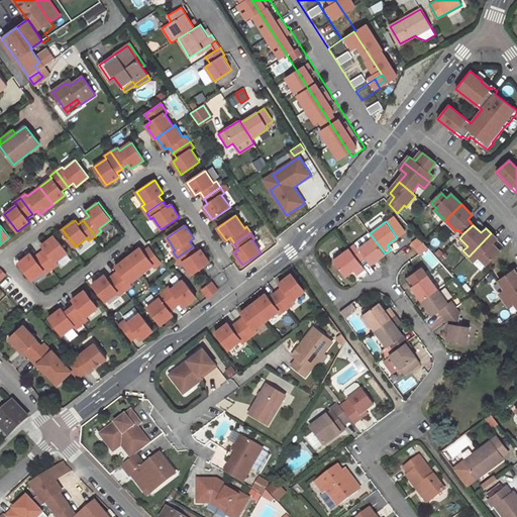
[(369,232),(354,243),(354,244),(358,248),(373,237),(370,233),(369,232)]
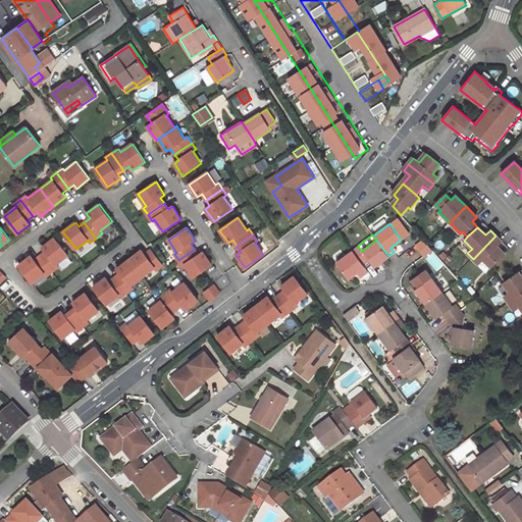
[(505,254),(497,246),(502,242),(496,236),(473,259),(478,264),(483,259),(491,267),(505,254)]
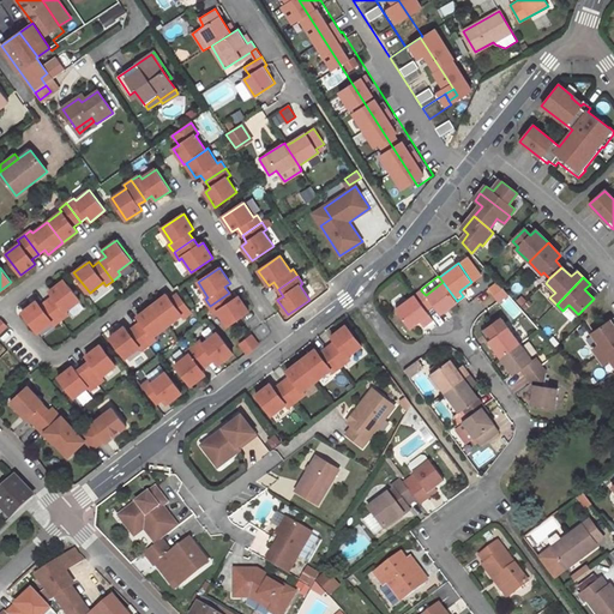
[(47,301),(61,320),(68,314),(66,312),(80,301),(65,280),(49,290),(54,296),(47,301)]
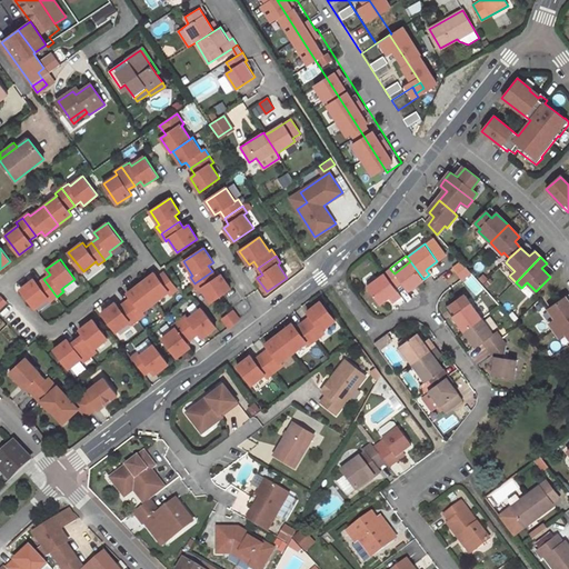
[(410,261),(395,273),(390,269),(385,273),(395,288),(401,283),(408,291),(423,279),(410,261)]
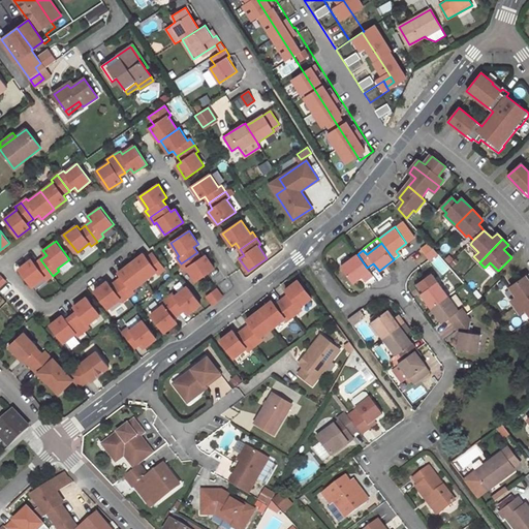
[(84,259),(94,249),(90,245),(80,255),(84,259)]
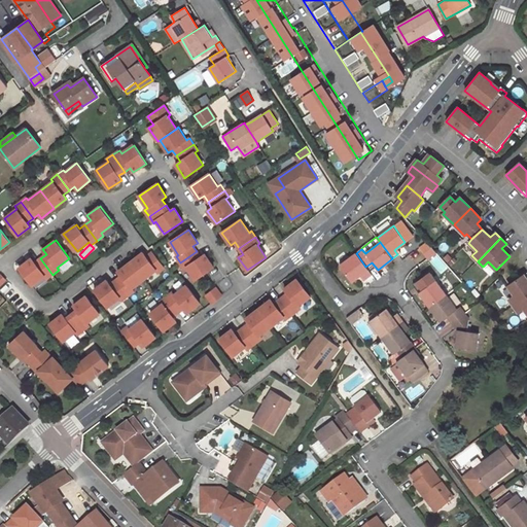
[(430,247),(422,253),(426,258),(435,252),(430,247)]
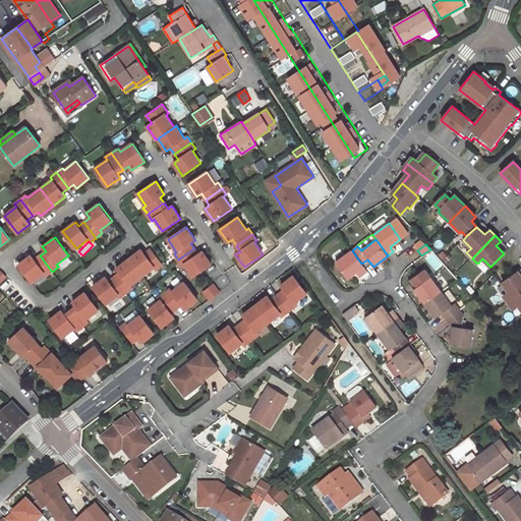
[(194,248),(178,259),(182,267),(185,265),(193,277),(212,265),(203,251),(198,254),(194,248)]
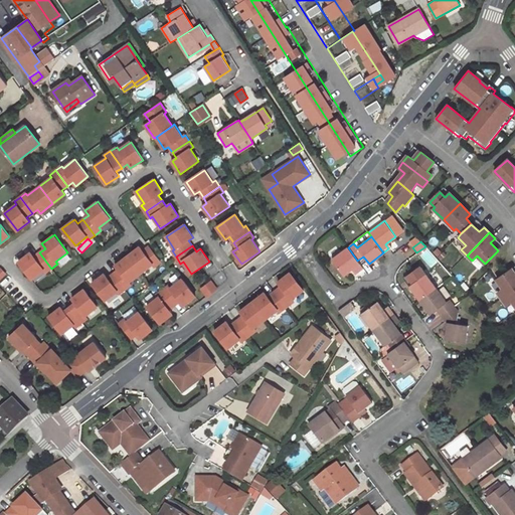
[(161,263),(148,246),(143,250),(140,246),(128,256),(141,274),(153,265),(155,267),(161,263)]
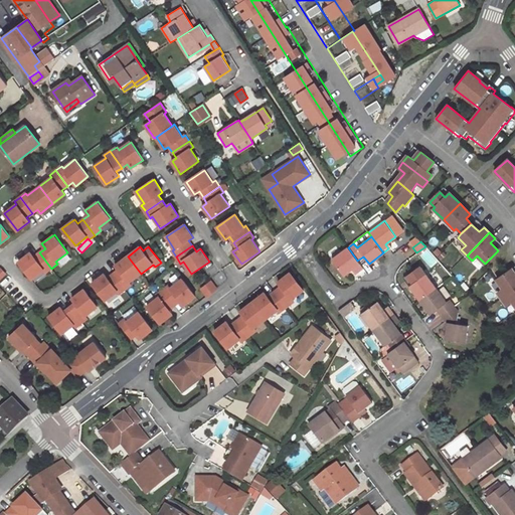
[(348,247),(331,260),(343,276),(351,270),(353,268),(357,273),(363,268),(357,261),(348,247)]
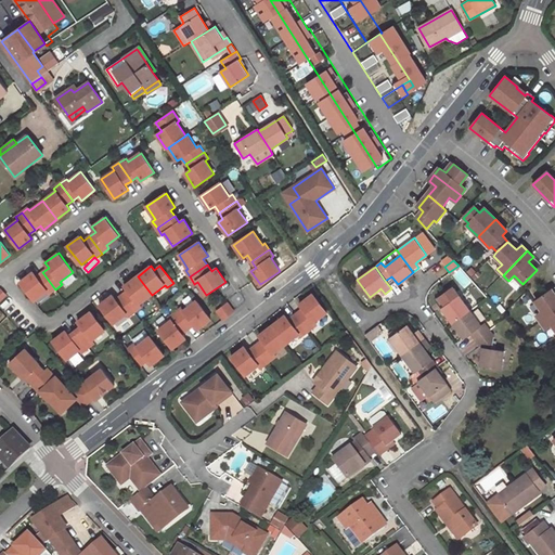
[(55,289),(42,272),(37,276),(33,272),(20,282),(35,300),(47,291),(49,294),(55,289)]
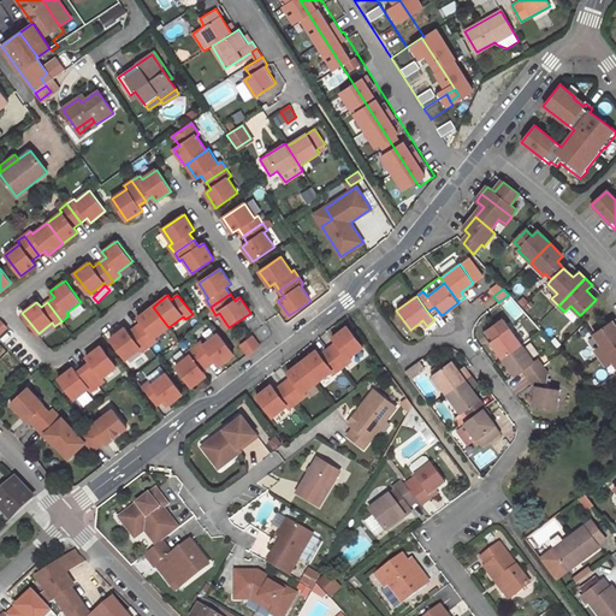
[(135,327),(149,347),(157,341),(154,338),(169,327),(153,307),(138,318),(142,323),(135,327)]
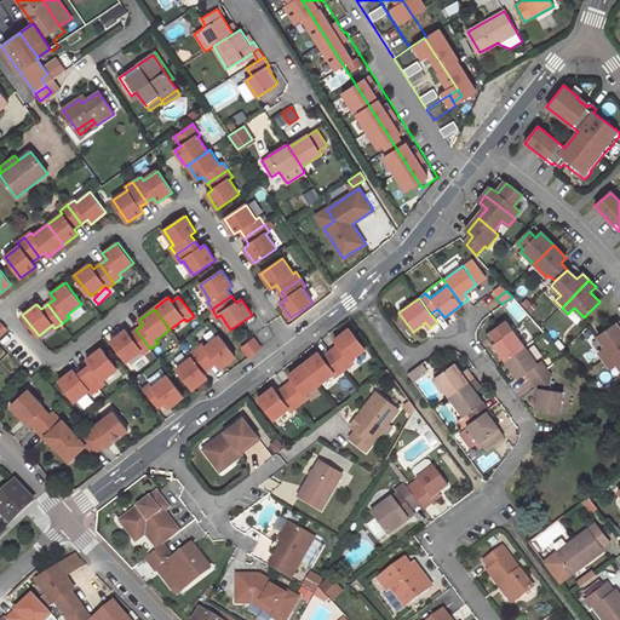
[(493,344),(505,361),(524,346),(505,320),(489,332),(497,342),(493,344)]
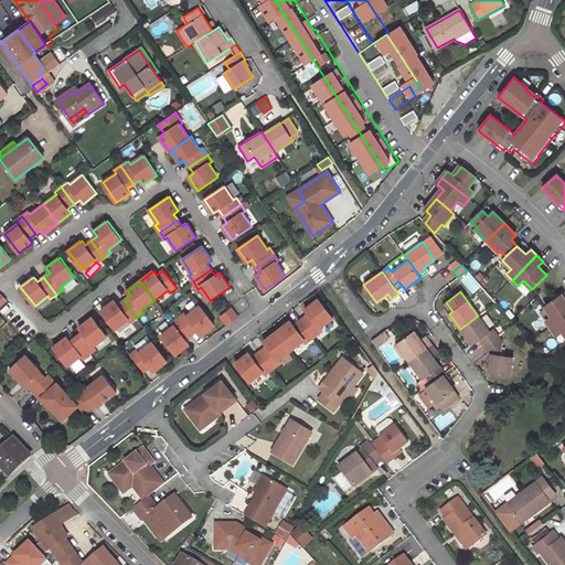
[(551,328),(564,317),(564,299),(562,295),(545,307),(552,317),(546,320),(551,328)]
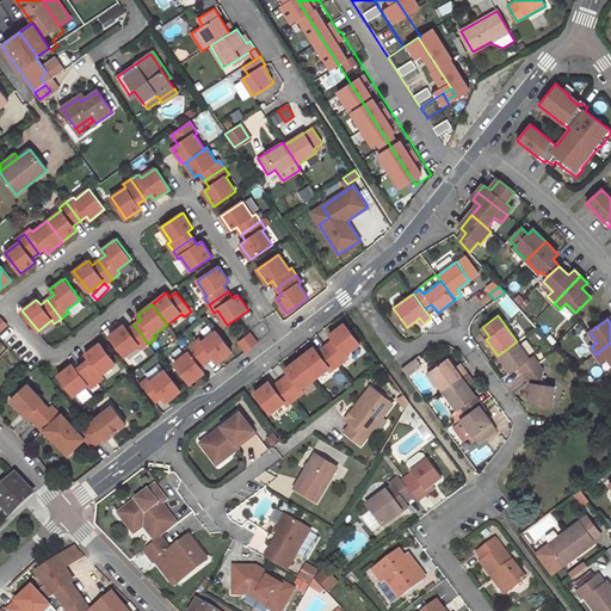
[(148,344),(134,325),(128,329),(124,325),(110,337),(125,357),(140,346),(142,349),(148,344)]
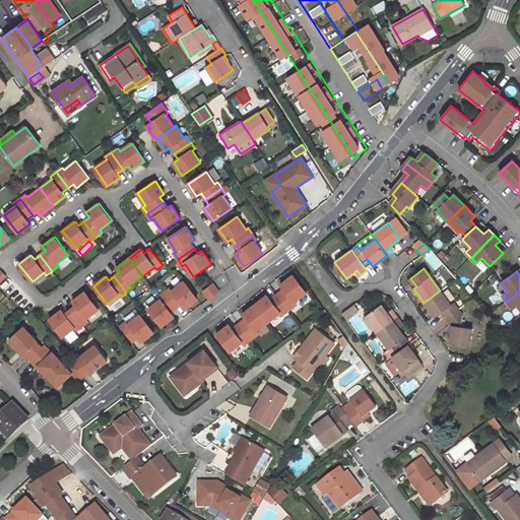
[(277,295),(289,310),(296,306),(294,303),(305,294),(291,276),(279,285),(282,290),(277,295)]
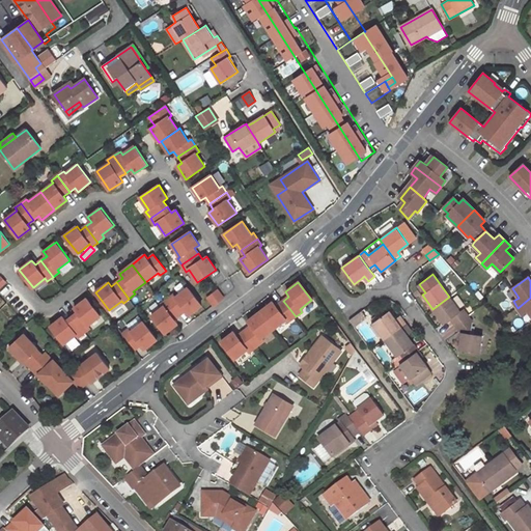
[(419,284),(416,286),(422,295),(425,292),(419,284)]
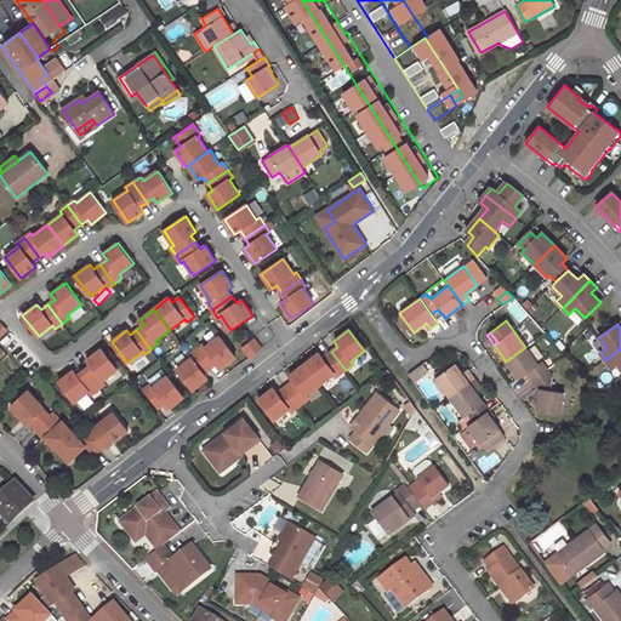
[(197,349),(211,369),(217,364),(221,369),(235,358),(220,336),(206,347),(204,345),(197,349)]
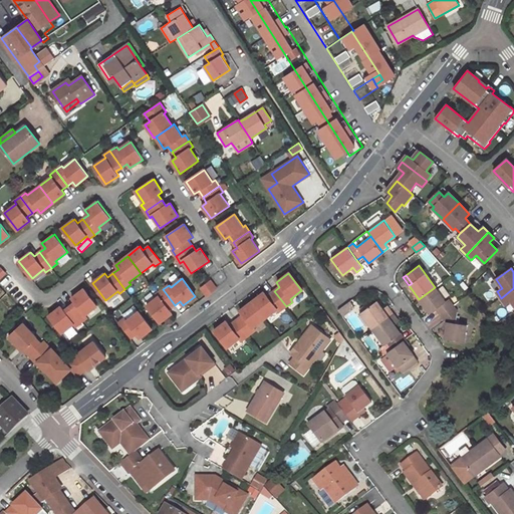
[(211,281),(201,288),(207,296),(217,288),(211,281)]
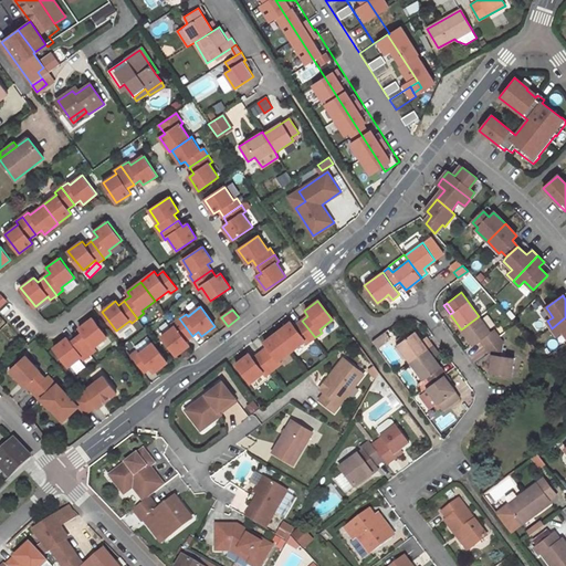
[(472,345),(479,341),(484,347),(499,336),(493,329),(490,332),(479,316),(461,329),(472,345)]
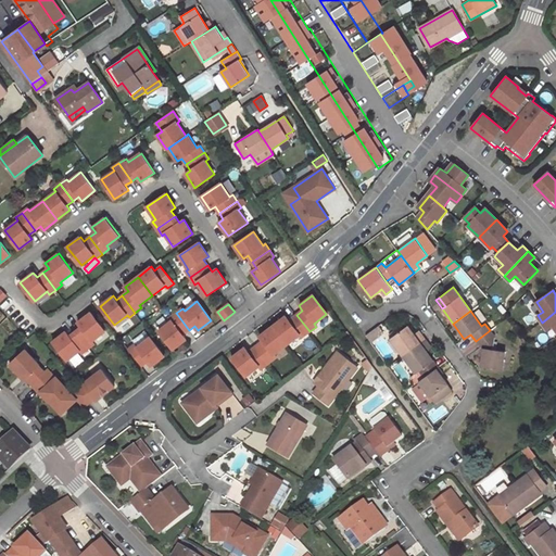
[(555,312),(542,323),(546,329),(553,325),(555,329),(555,312)]
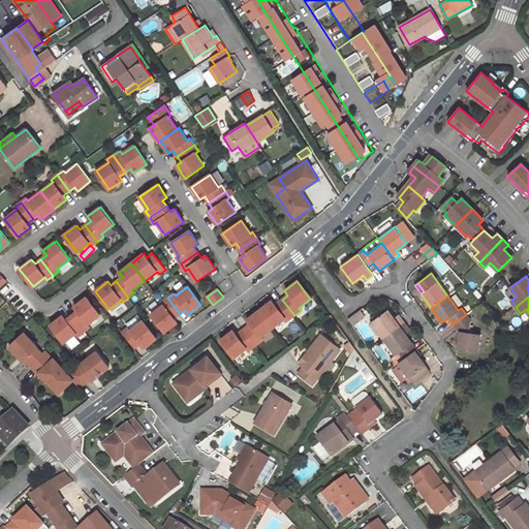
[(71,315),(84,332),(90,327),(88,324),(100,315),(87,298),(74,307),(78,311),(71,315)]
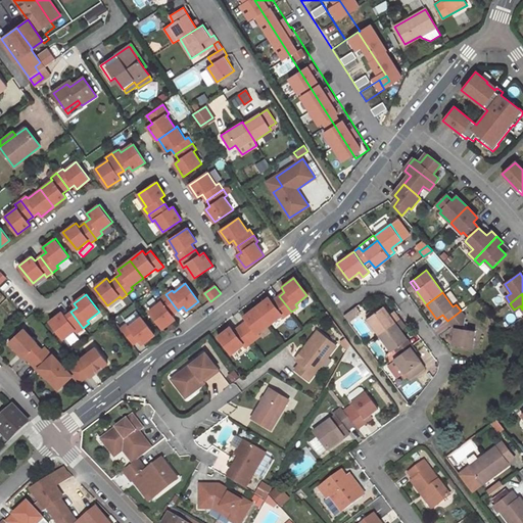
[(178,311),(165,294),(159,299),(161,301),(149,311),(162,329),(176,319),(172,315),(178,311)]
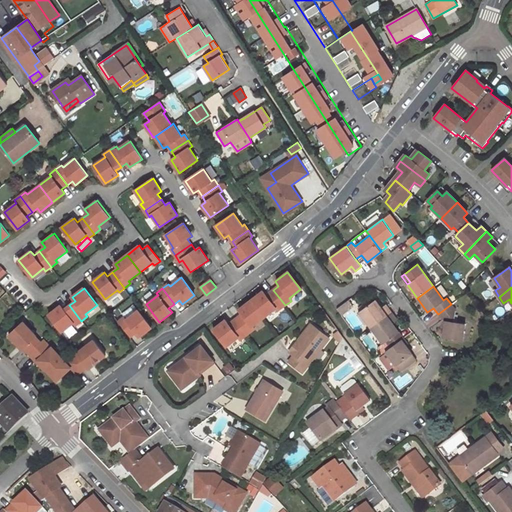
[(285,305),(273,290),(267,294),(264,290),(252,299),(265,316),(277,308),(277,307),(279,310),(285,305)]
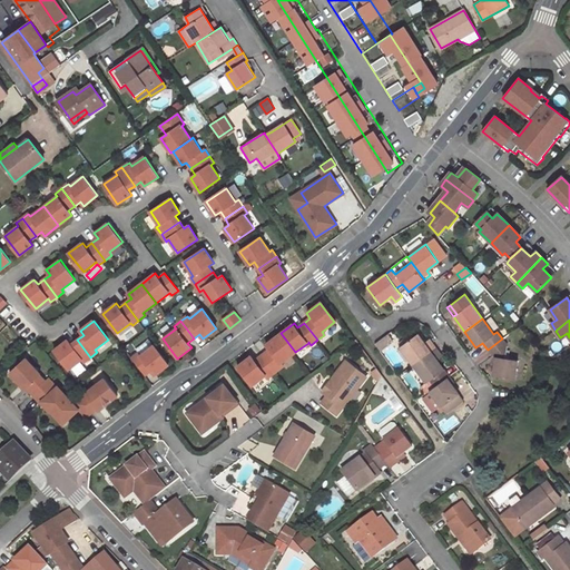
[(418,334),(400,347),(413,365),(435,347),(431,341),(426,345),(424,343),(418,334)]
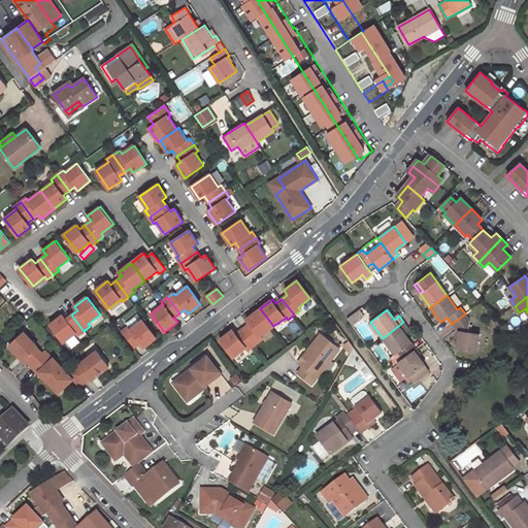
[(242,329),(255,344),(261,340),(259,337),(271,328),(257,310),(245,320),(249,325),(242,329)]
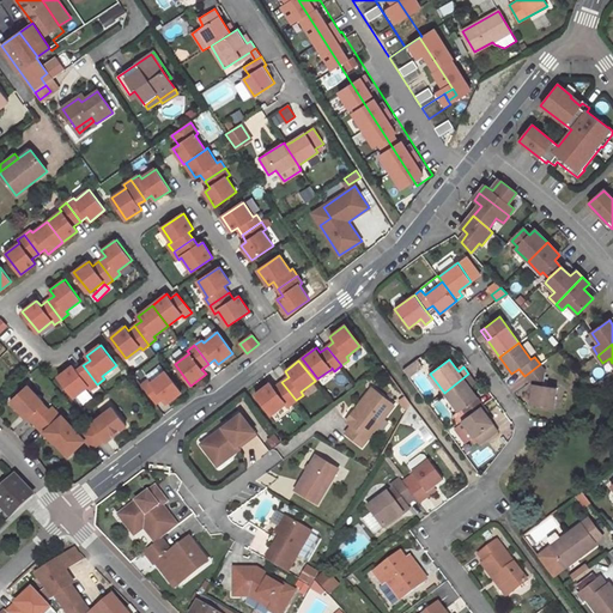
[(408,378),(423,368),(418,360),(402,371),(408,378)]
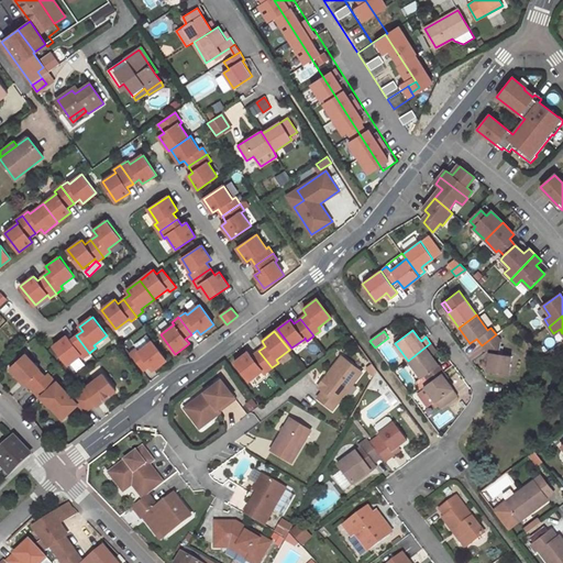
[(510,355),(499,354),(500,342),(496,334),(482,345),(486,351),(488,354),(487,359),(485,371),(508,374),(510,355)]
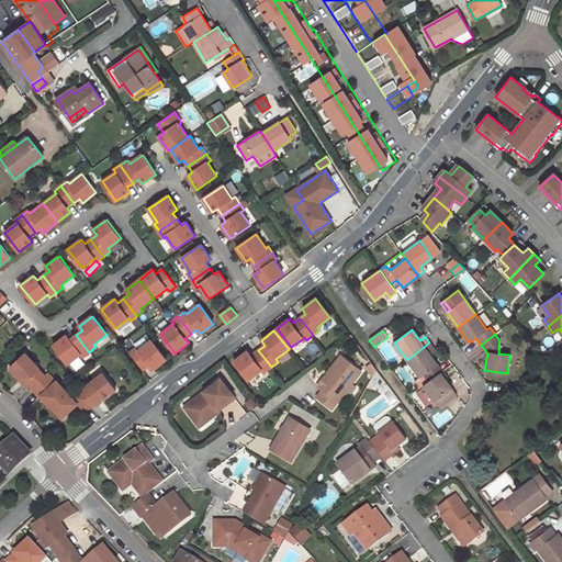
[(89,352),(76,335),(70,339),(67,335),(54,346),(68,364),(81,355),(83,357),(89,352)]
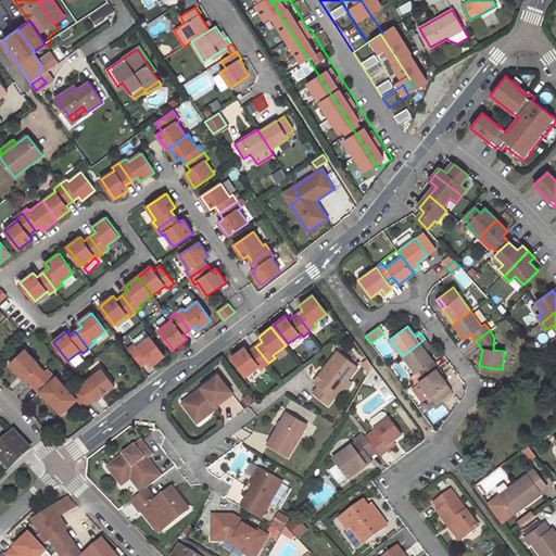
[(128,349),(141,366),(148,362),(151,366),(164,356),(150,338),(137,348),(135,344),(128,349)]
